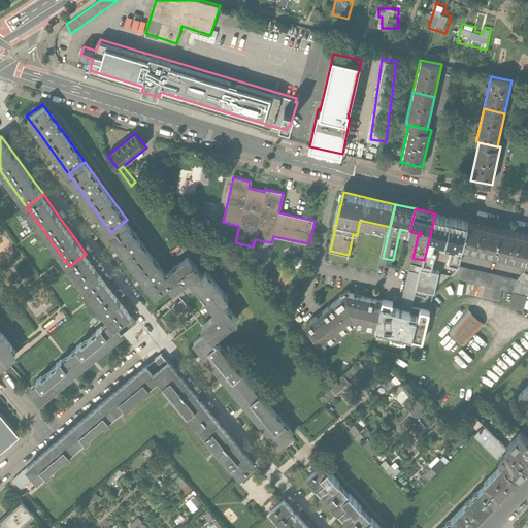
[(438,237),(448,239),(453,218),(435,213),(424,260),(433,262),(438,237)]
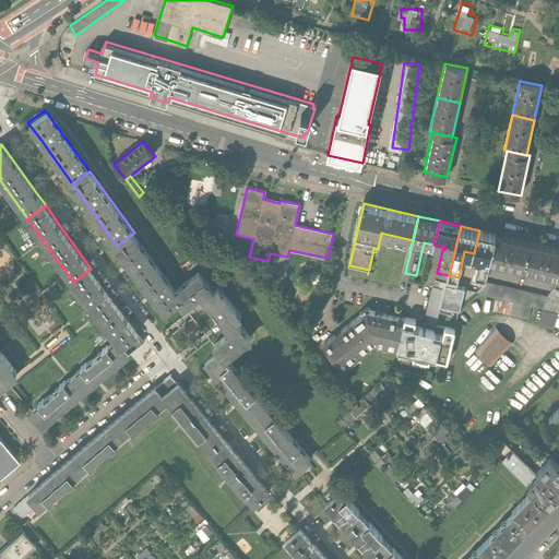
[(487,278),(491,258),(497,234),(479,230),(474,253),(480,256),(476,276),(487,278)]
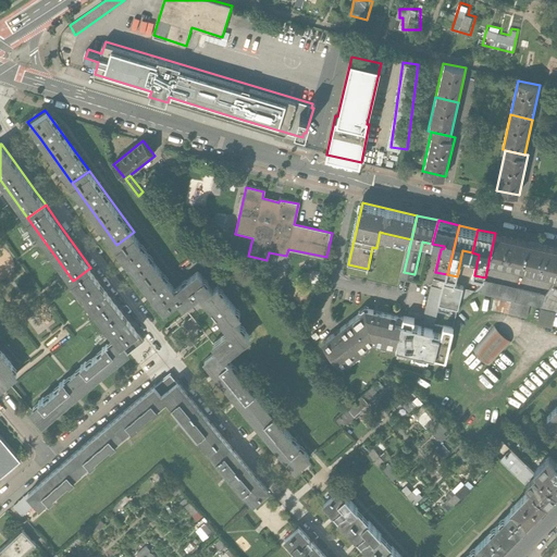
[(172,292),(175,288),(134,232),(116,245),(128,261),(152,294),(164,309),(178,299),(172,292)]
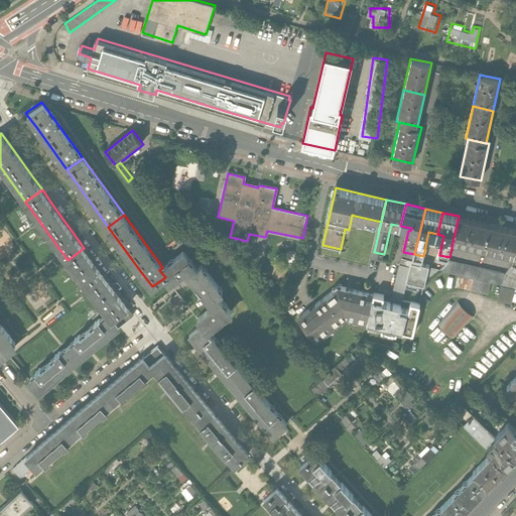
[(487,246),(492,224),(459,216),(454,238),(487,246)]
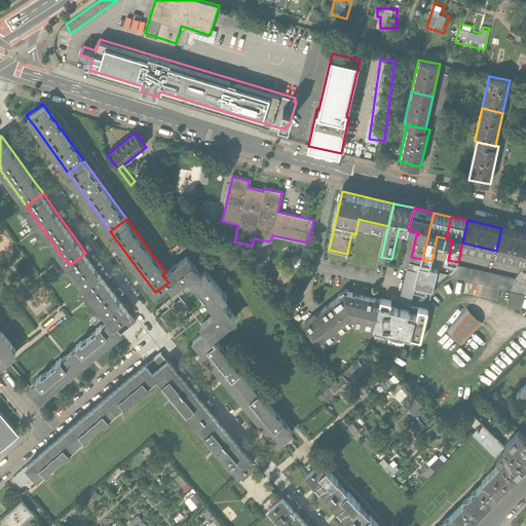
[(525,233),(501,228),(496,251),(525,257),(525,233)]
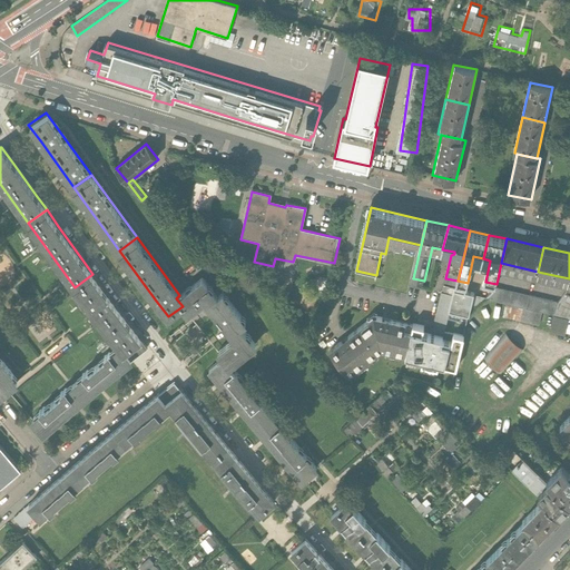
[(123,354),(125,352),(141,341),(129,324),(105,291),(92,274),(75,287),(118,347),(123,354)]
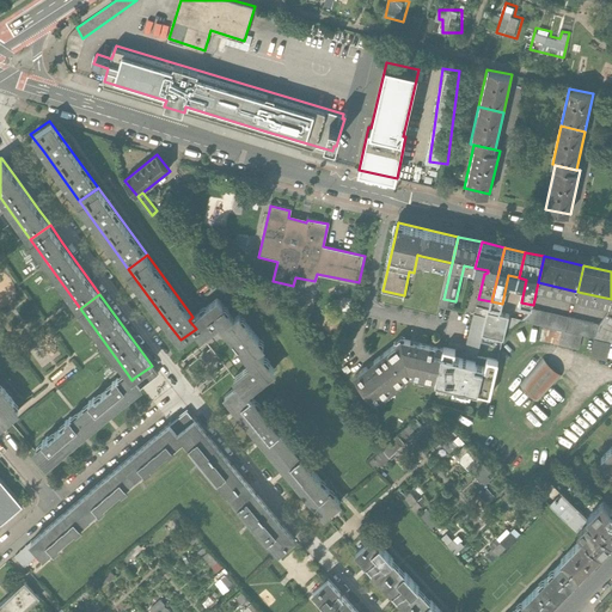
[(248,393),(249,392),(276,371),(259,350),(265,346),(240,314),(234,319),(216,297),(193,317),(189,320),(196,329),(202,336),(216,324),(220,322),(237,342),(252,362),(249,365),(234,378),(239,384),(248,393)]
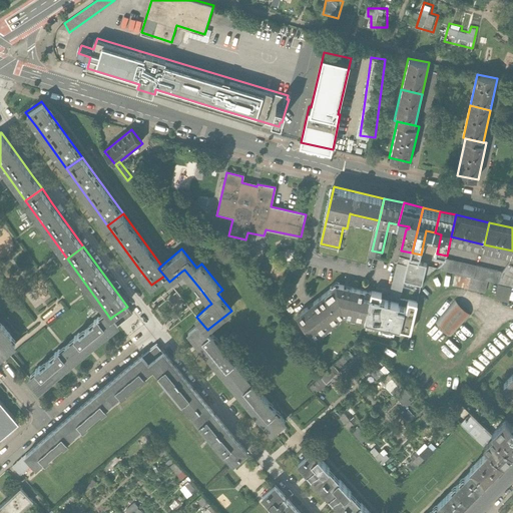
[(412,252),(401,250),(399,262),(410,264),(412,252)]
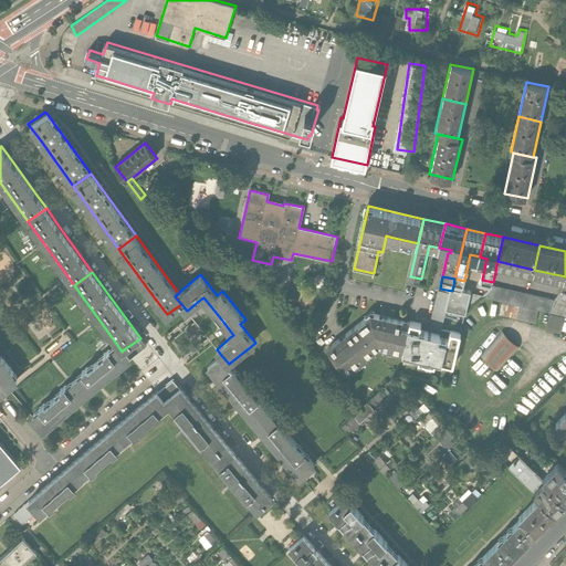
[(464,281),(454,279),(452,291),(449,303),(468,307),(472,282),(464,281)]
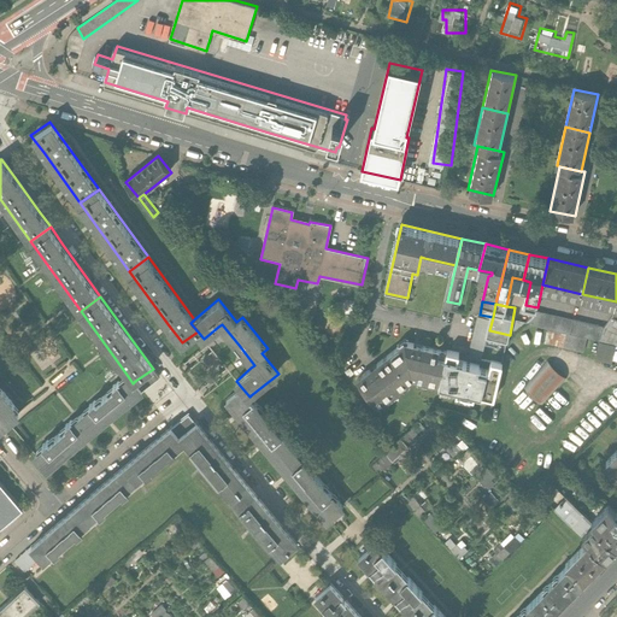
[(616,309),(613,317),(605,325),(600,341),(597,358),(612,362),(616,346),(616,345),(616,309)]
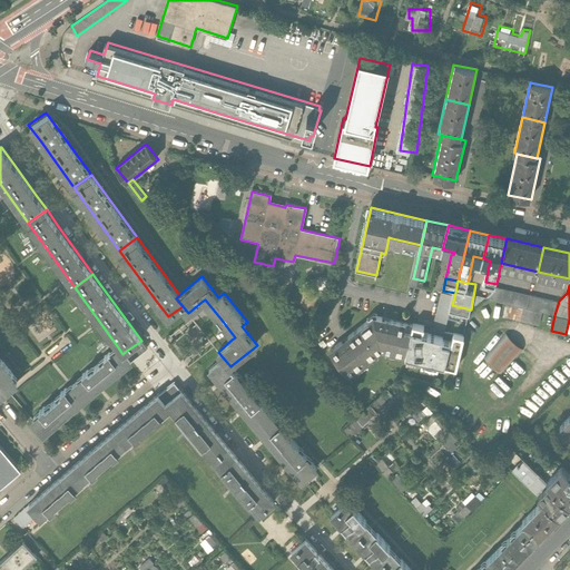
[(494,286),(491,300),(554,315),(559,301),(494,286)]
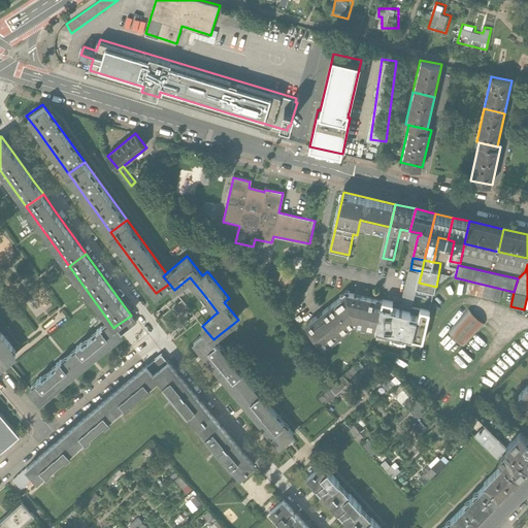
[(422,271),(410,269),(402,305),(420,305),(419,283),(422,271)]
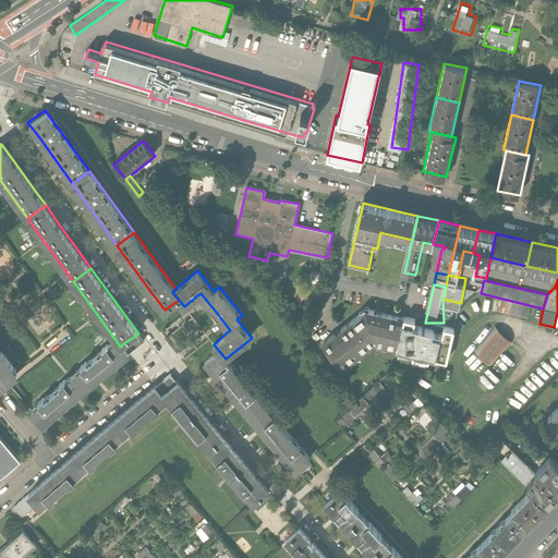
[(374,344),(398,350),(403,326),(400,326),(401,319),(366,311),(320,346),(340,373),(374,344)]
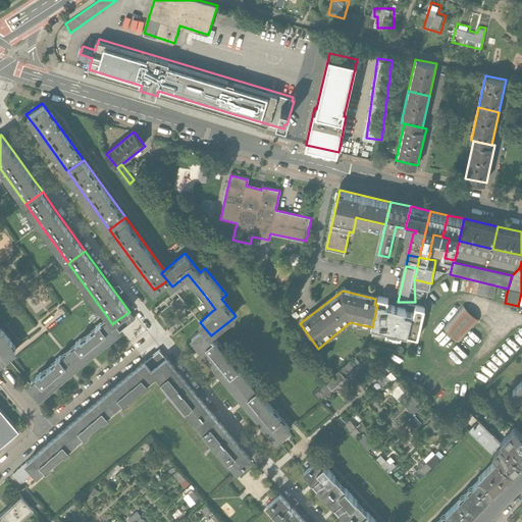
[(378,299),(377,305),(372,327),(418,338),(425,310),(416,308),(414,316),(407,315),(408,311),(390,307),(392,302),(378,299)]
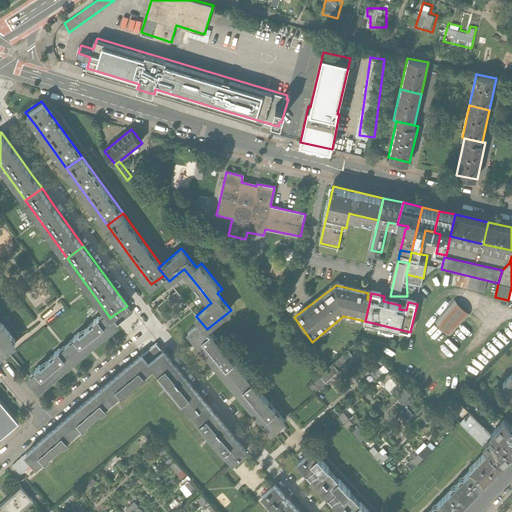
[(469,314),(453,299),(433,321),(449,335),(469,314)]
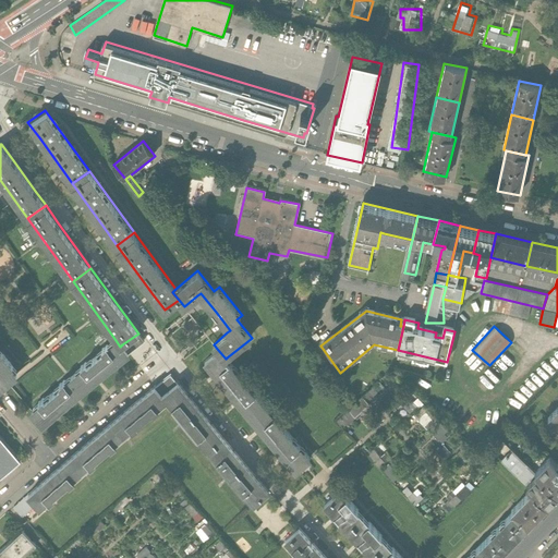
[(144,340),(138,334),(122,344),(129,352),(144,340)]
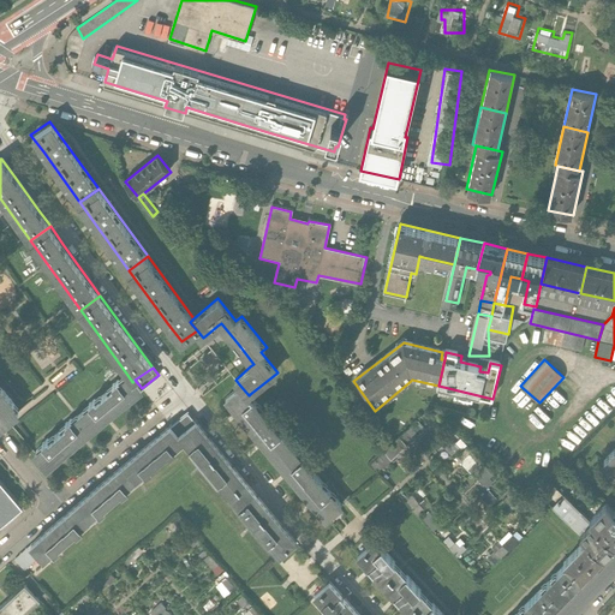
[(113,387),(106,392),(119,408),(143,389),(142,388),(135,380),(132,382),(127,375),(119,382),(118,380),(112,384),(113,387)]
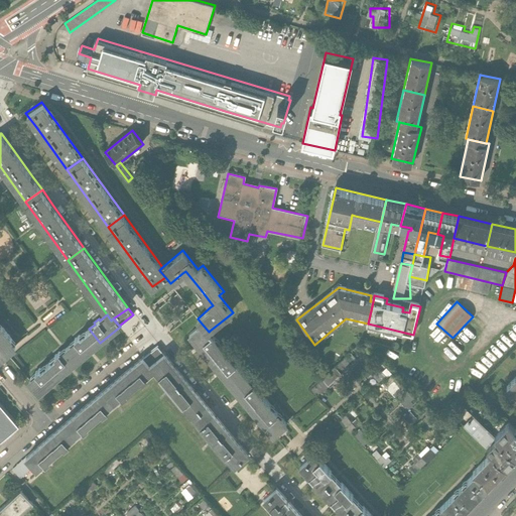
[(0,321),(0,356),(17,344),(0,321)]
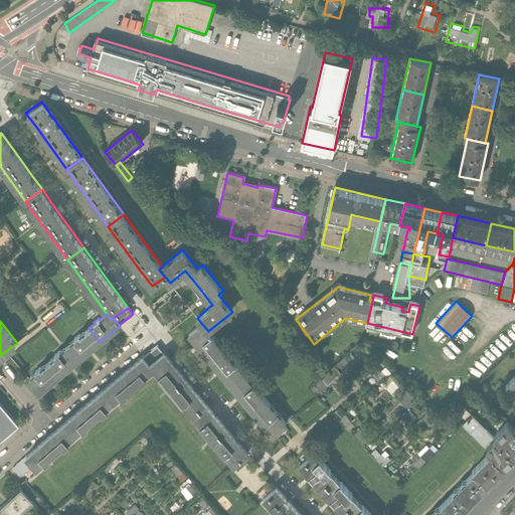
[(208,331),(201,323),(189,333),(200,346),(221,371),(242,396),(264,421),(274,435),(287,423),(209,330),(208,331)]
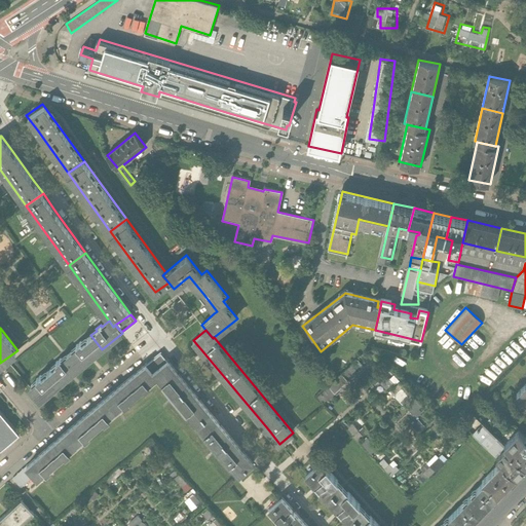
[(77,347),(71,352),(81,366),(102,349),(90,335),(81,343),(80,341),(76,345),(77,347)]
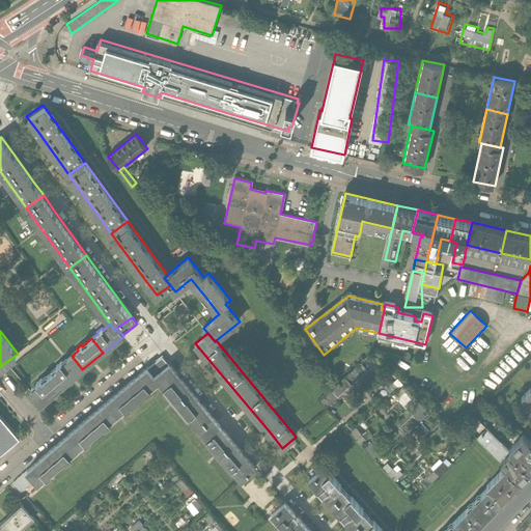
[(146,368),(154,375),(168,363),(162,355),(146,368)]
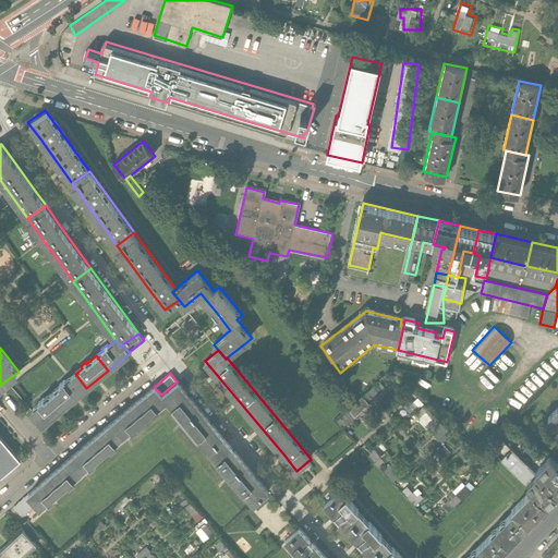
[(60,386),(52,392),(63,407),(86,388),(75,374),(67,380),(65,378),(58,384),(60,386)]
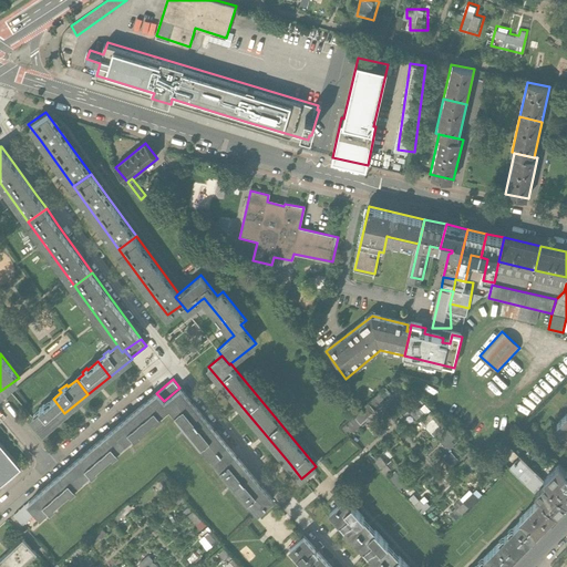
[(387,385),(349,420),(358,429),(387,402),(383,399),(392,391),(387,385)]
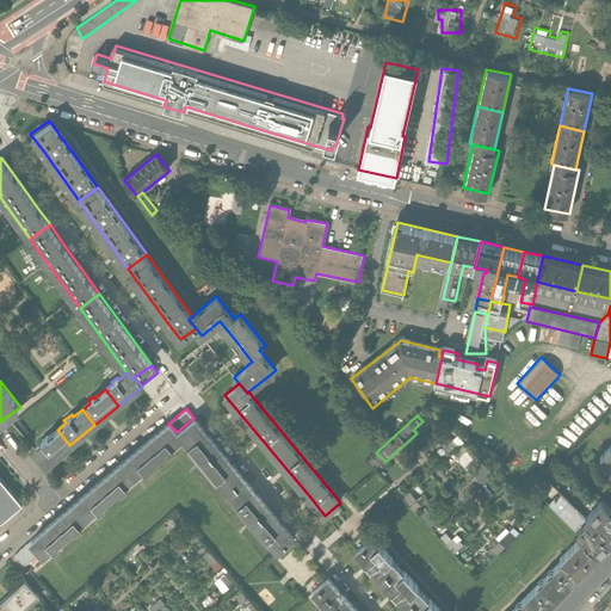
[(181,439),(227,492),(244,477),(233,463),(207,433),(193,418),(177,432),(181,439)]
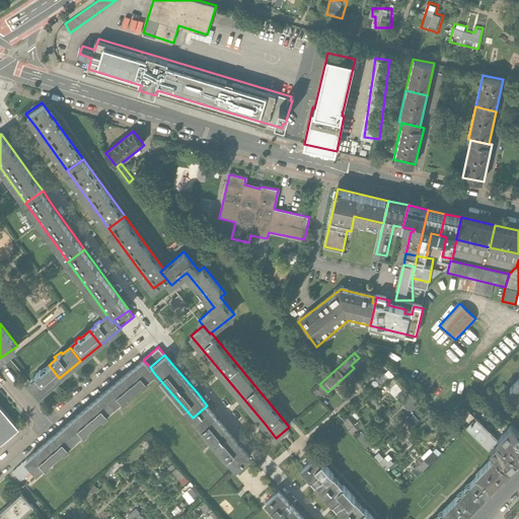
[(114,384),(103,393),(115,406),(122,400),(123,401),(126,399),(128,397),(127,396),(141,383),(143,385),(145,383),(148,381),(146,380),(154,373),(150,367),(143,360),(133,368),(114,384)]
